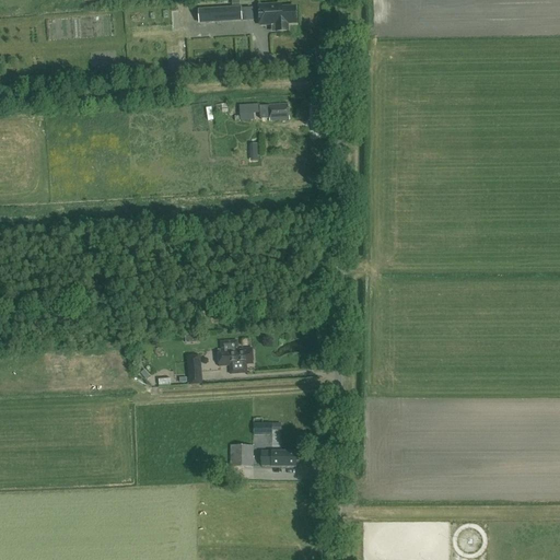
[(282,7),(282,3),(257,4),(259,27),(271,26),(271,33),(289,32),(289,25),(298,24),(296,6),(282,7)]
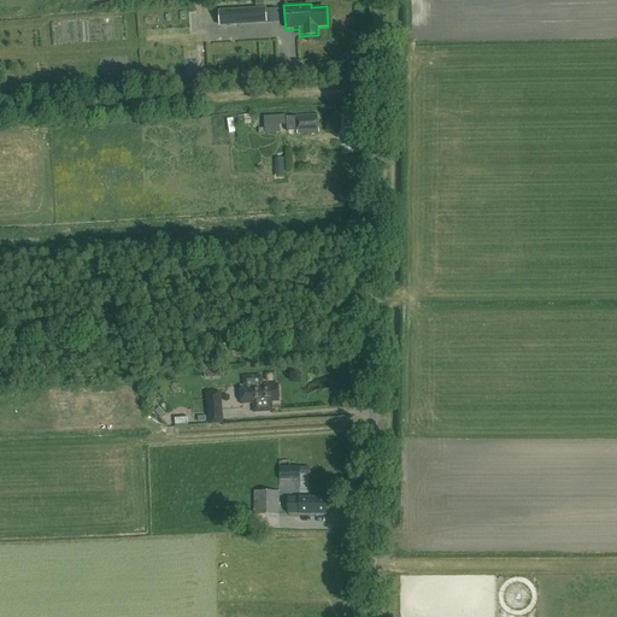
[(218,11),(219,27),(265,24),(265,9),(218,11)]
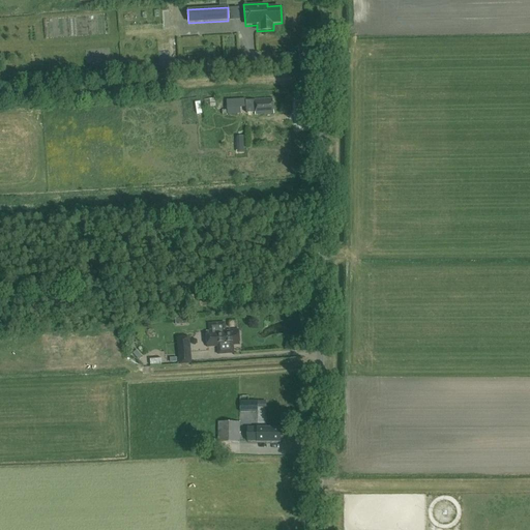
[(232,20),(243,20),(242,8),(231,9),(232,20)]
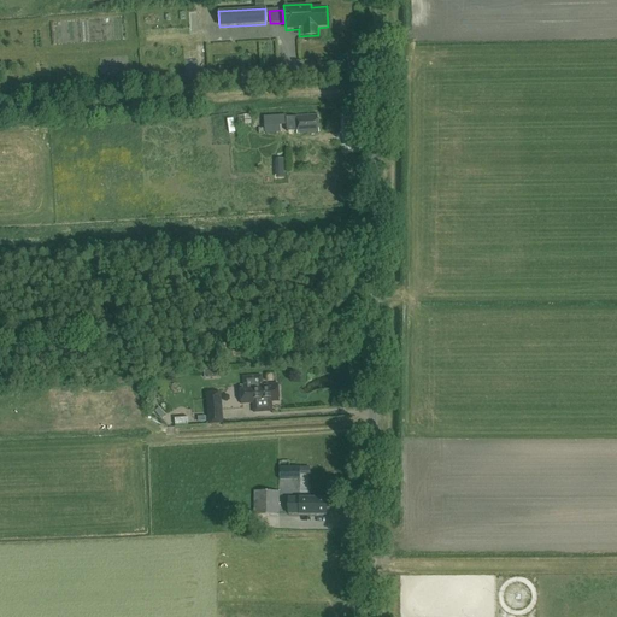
[(164,27),(187,25),(187,13),(164,15),(164,27)]
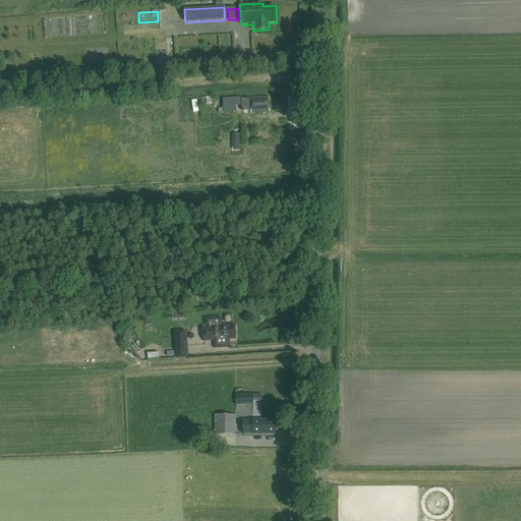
[(270,112),(269,98),(241,99),(242,111),(250,111),(250,113),(270,112)]
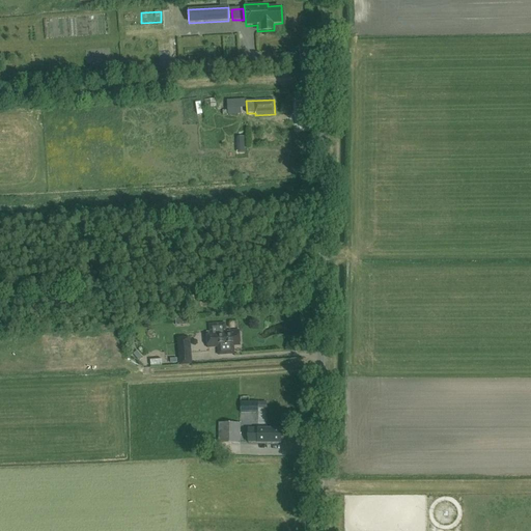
[(210,333),(207,333),(208,348),(214,347),(219,347),(219,355),(235,354),(234,346),(241,345),(239,331),(226,332),(225,324),(208,325),(210,333)]
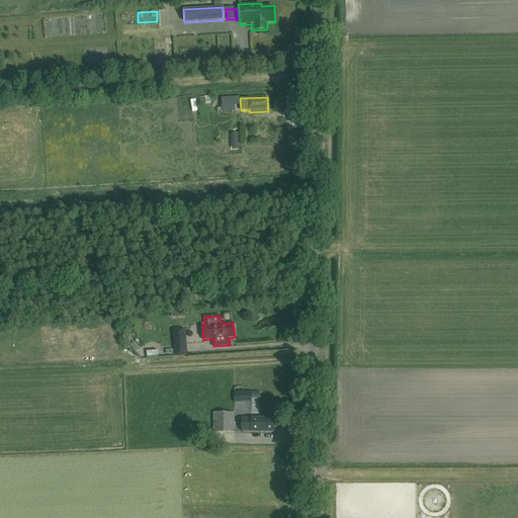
[(187,356),(185,329),(174,330),(176,352),(169,353),(169,357),(187,356)]
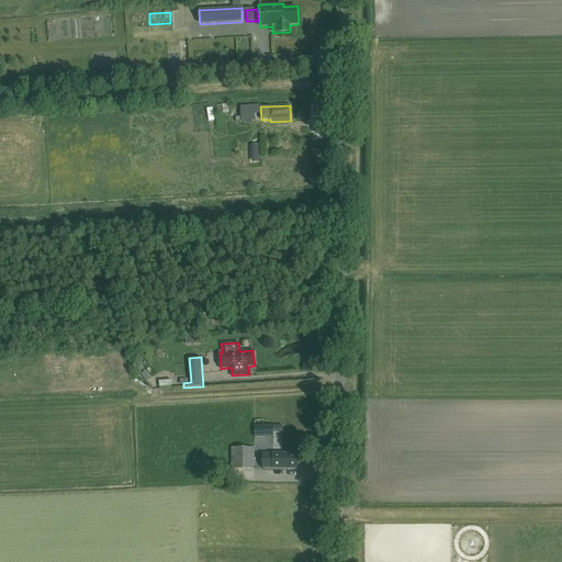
[(265,420),(256,420),(255,437),(273,437),(274,426),(265,426),(265,420)]
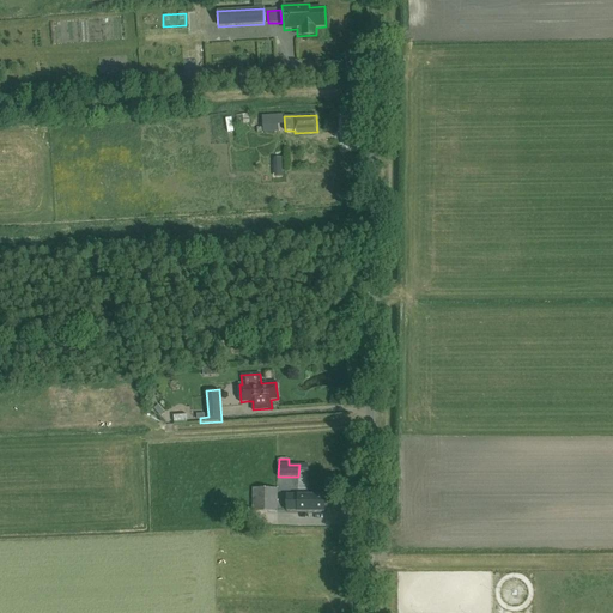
[(278,513),(278,489),(254,489),(254,513),(278,513)]
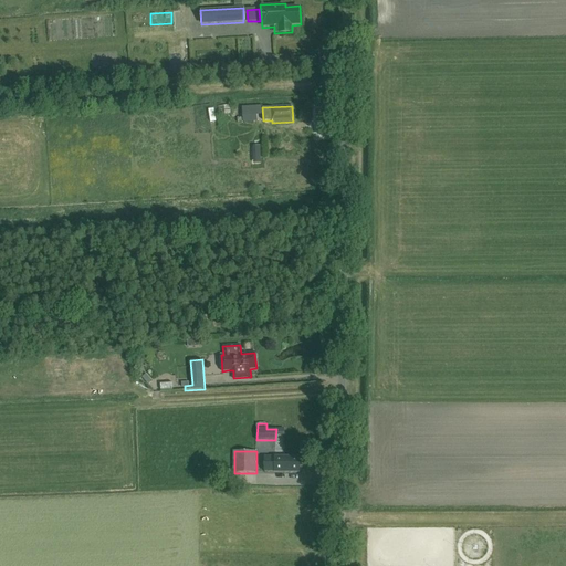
[(300,457),(274,457),(274,458),(264,457),(264,471),(274,472),(300,472),(300,457)]
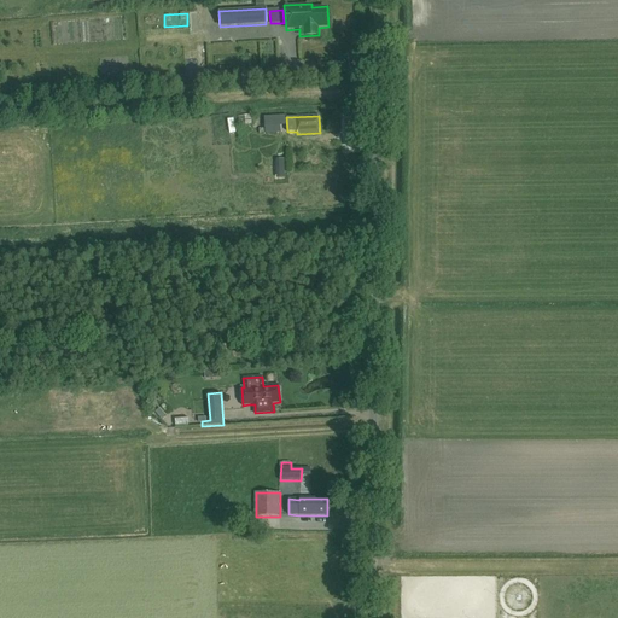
[(292,530),(292,518),(283,518),(283,530),(292,530)]
